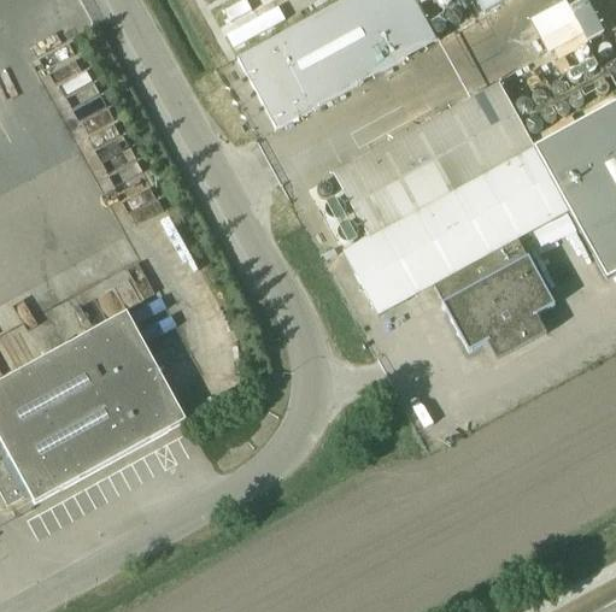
[(340,0),(289,28),(236,57),(276,127),(404,58),(371,0),(340,0)]
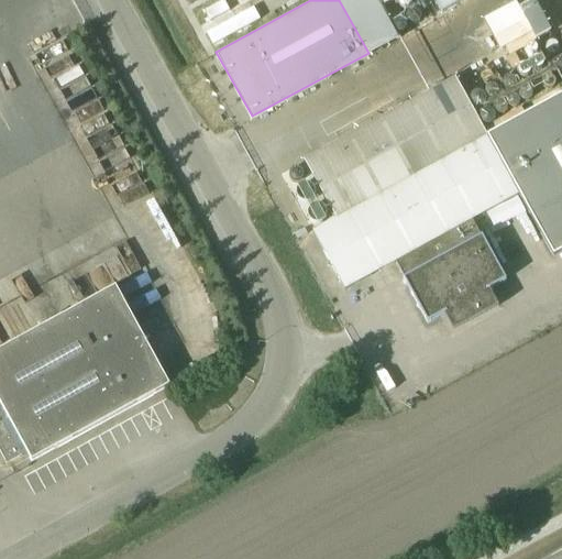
[(439,0),(443,9),(460,0),(439,0)]
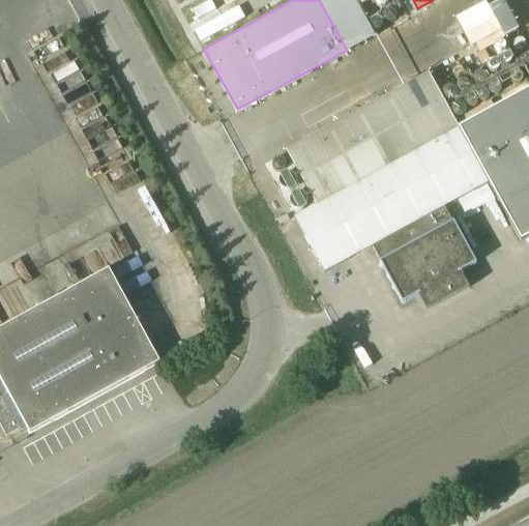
[(485,0),(456,16),(458,19),(470,45),(476,41),(500,29),(503,34),(519,27),(511,12),(505,0),(497,0),(490,4),(489,3),(488,0),(485,0)]
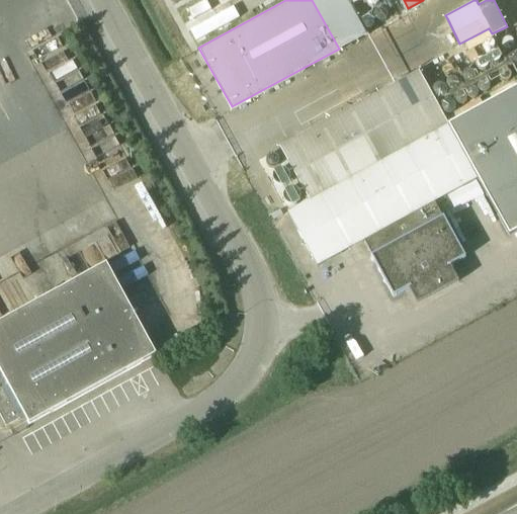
[(445,113),(420,67),(279,145),(310,197),(310,198),(449,121),(445,113)]
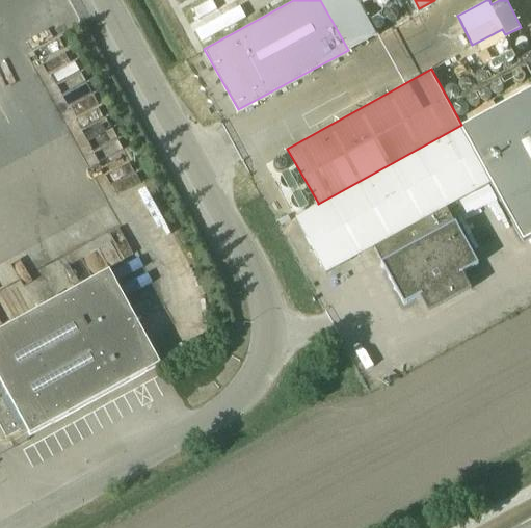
[(478,261),(447,205),(492,182),(522,240),(530,235),(530,85),(496,104),(493,98),(457,116),(461,125),(318,204),(318,203),(296,216),(311,242),(310,247),(314,248),(326,270),(373,244),(381,259),(380,260),(404,301),(420,293),(429,310),(472,286),(462,270),(478,261)]
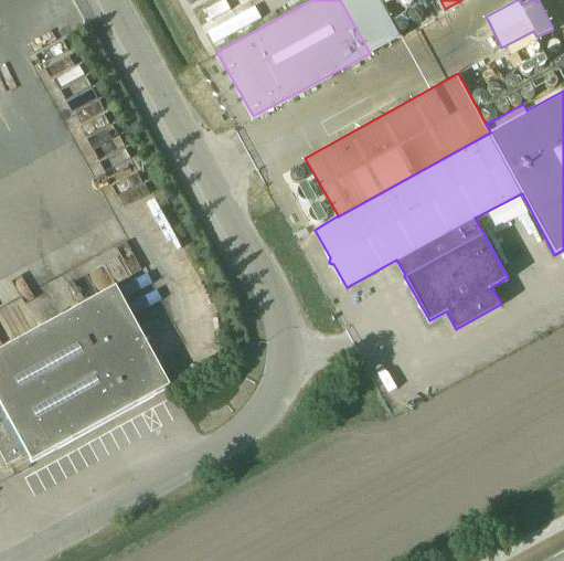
[(0,448),(8,462),(23,453),(30,455),(30,456),(32,461),(171,383),(117,284),(0,348),(0,448)]
